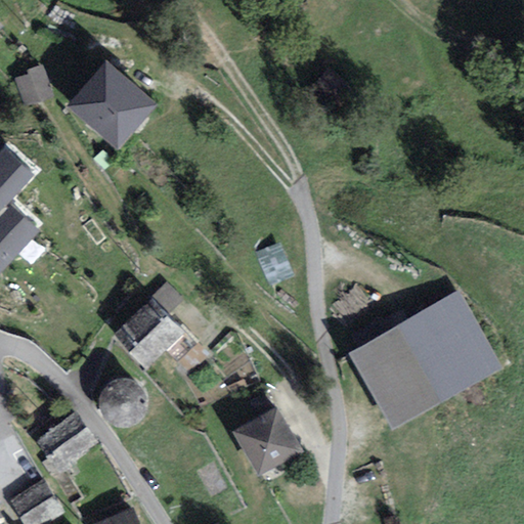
[(117,153),(158,105),(107,61),(66,108),(117,153)]
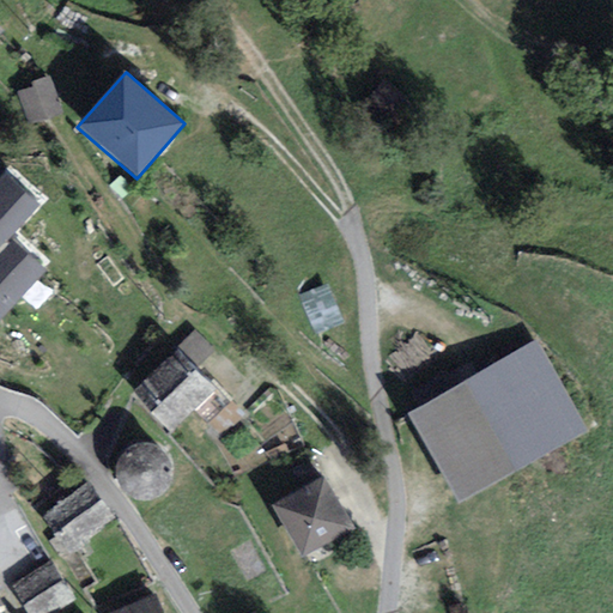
[(61,114),(49,78),(32,83),(34,87),(17,93),(28,126),(61,114)]
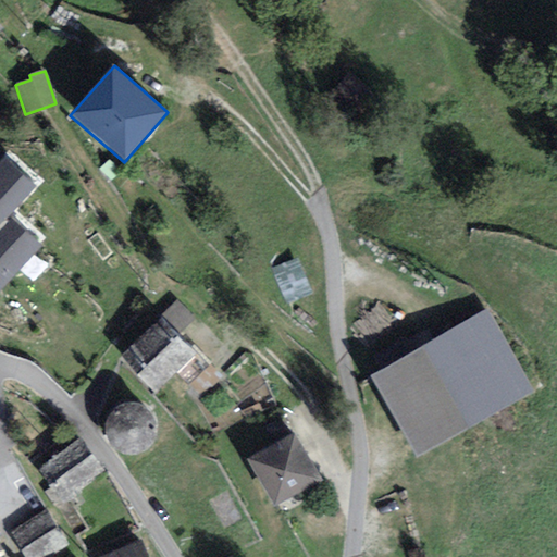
[(0,288),(41,246),(8,218),(35,187),(7,158),(0,164),(0,288)]
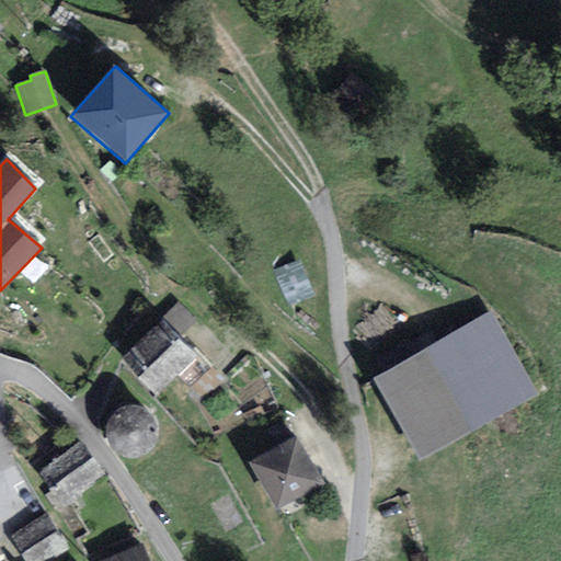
[(287,307),(315,296),(299,260),(273,270),(287,307)]
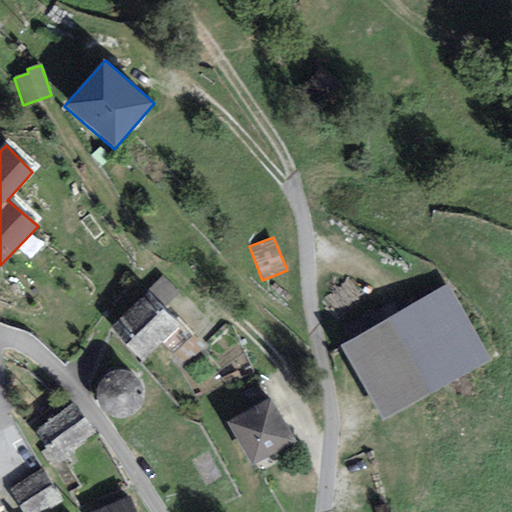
[(165,307),(180,293),(163,276),(149,290),(165,307)]
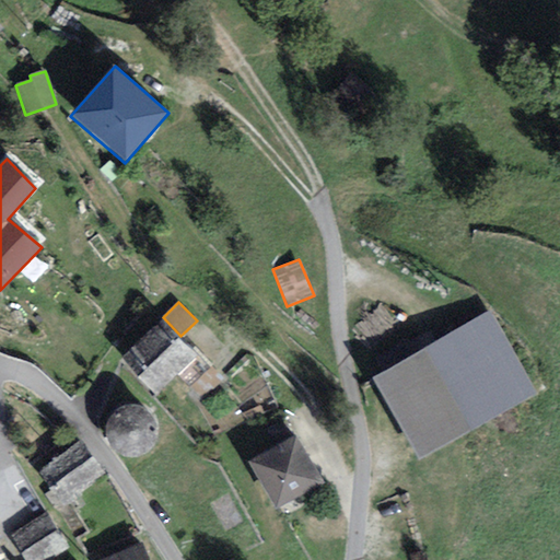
[(534,394),(489,315),(376,378),(420,457),(534,394)]
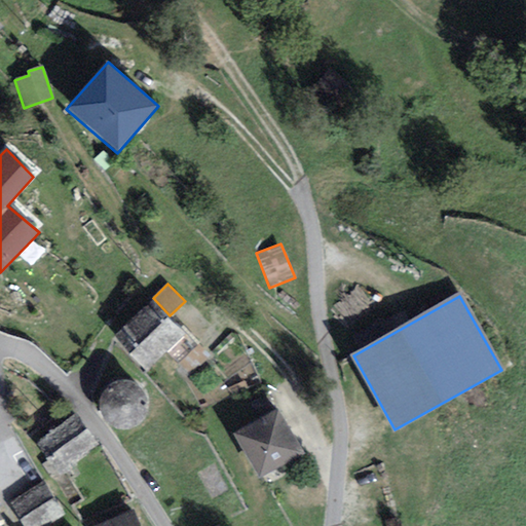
[(146,371),(185,335),(153,300),(114,337),(146,371)]
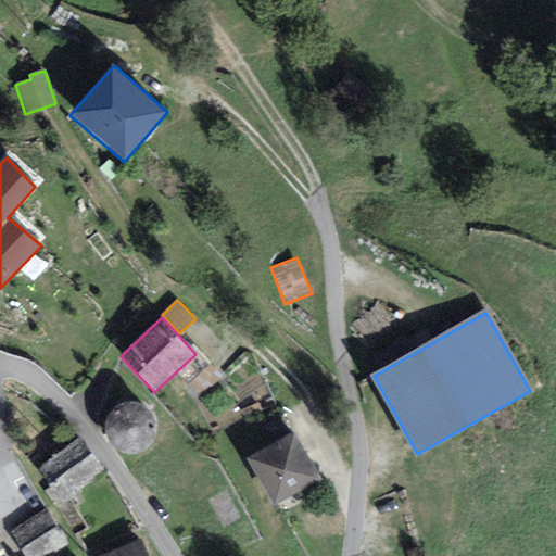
[(146,408),(138,404),(129,403),(127,404),(119,406),(116,408),(112,412),(109,416),(108,419),(105,428),(108,439),(108,441),(115,449),(124,454),(126,454),(135,454),(144,451),(152,444),(153,442),(155,438),(156,431),(156,427),(155,419),(154,417),(149,411),(146,408)]
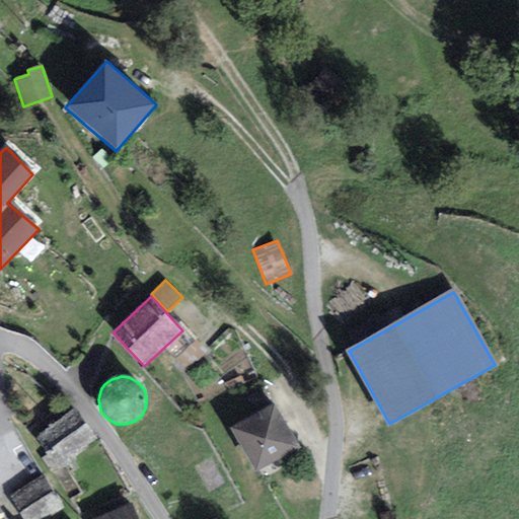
[(296,447),(271,404),(231,428),(256,470),(296,447)]
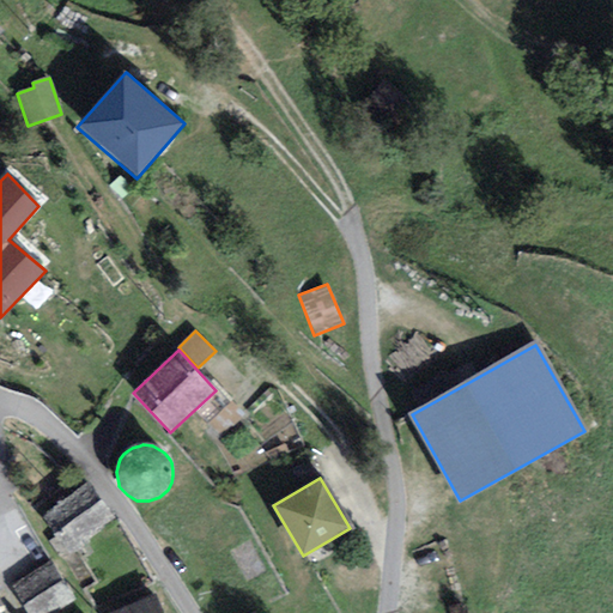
[(113,517),(87,484),(43,516),(68,551),(113,517)]
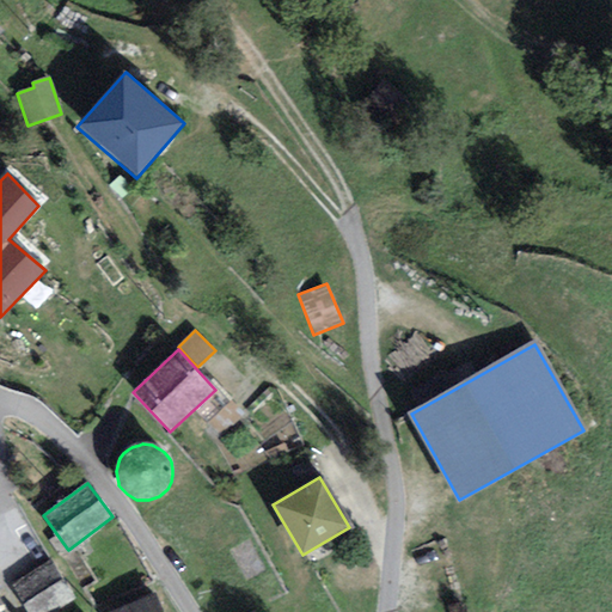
[(49,611),(72,598),(49,562),(12,586),(28,611),(49,611)]
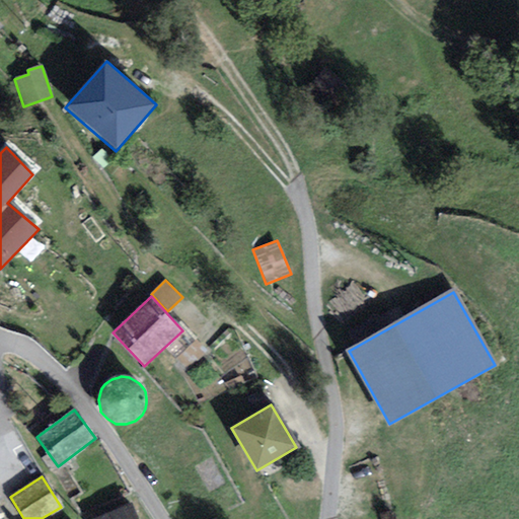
[(138,518),(132,504),(94,518),(138,518)]
